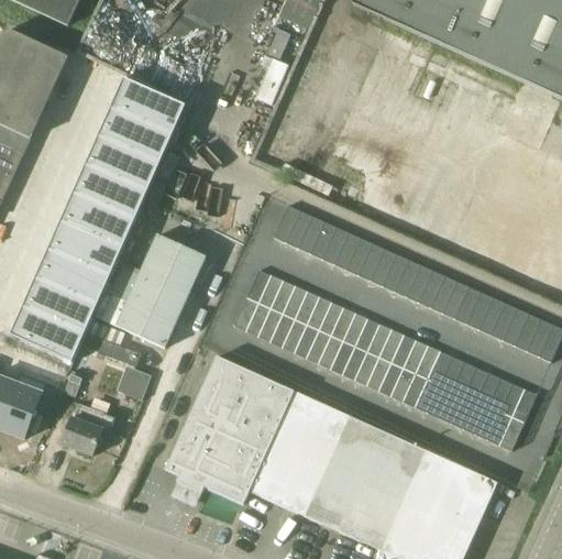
[(9,0),(67,28),(79,0),(9,0)]
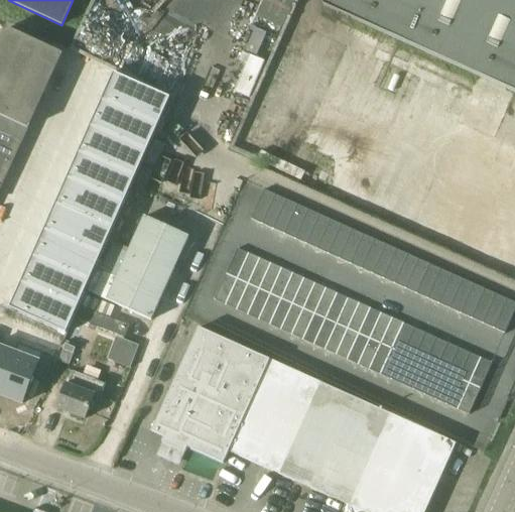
[(328,0),(326,6),(514,89),(514,0),(328,0)]
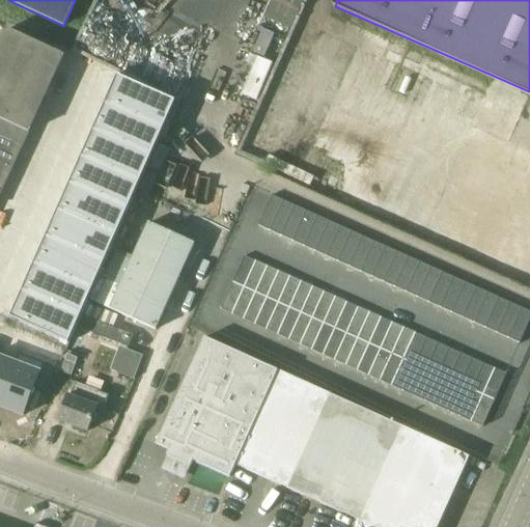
[(0,193),(63,55),(7,29),(0,44),(0,193)]
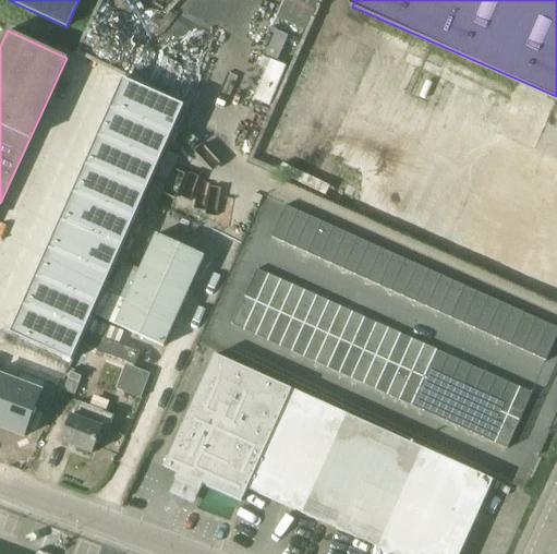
[(87,60),(79,84),(88,88),(97,63),(87,60)]
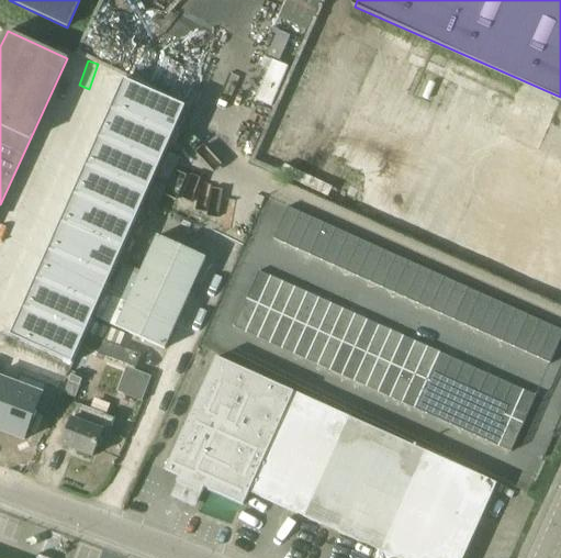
[(432,98),(444,100),(449,75),(438,73),(432,98)]
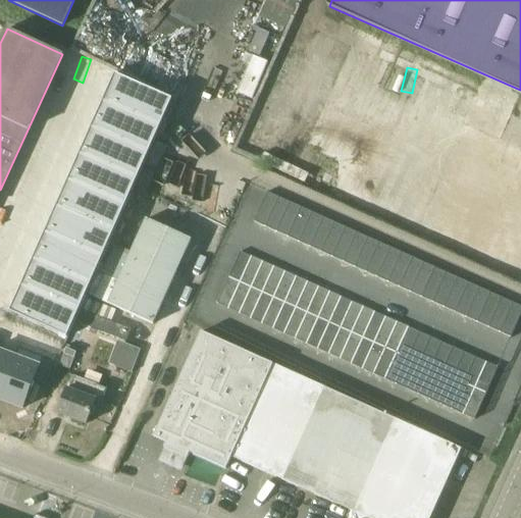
[(114,71),(102,98),(160,123),(171,97),(114,71)]
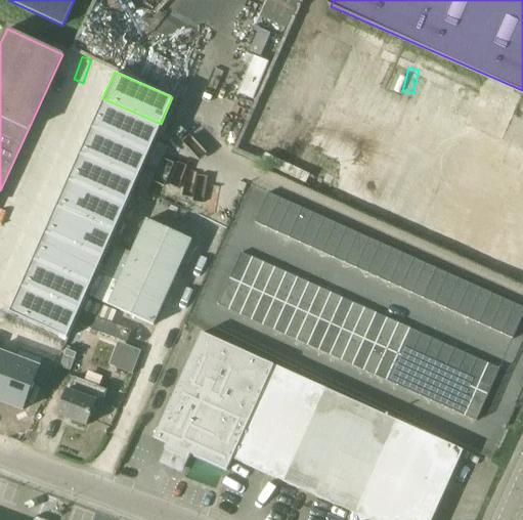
[(102,98),(91,124),(148,150),(161,124),(102,98)]
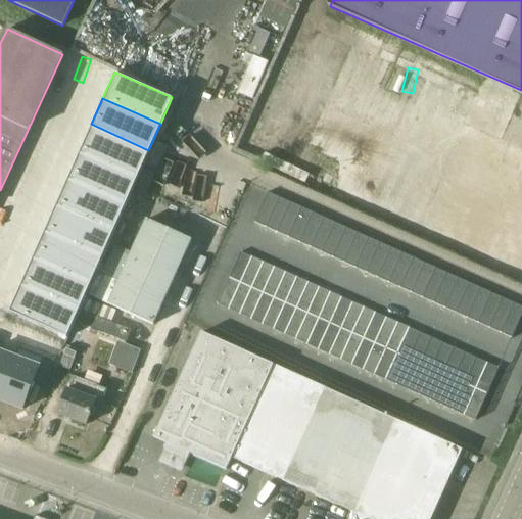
[(173,151),(189,105),(176,101),(159,146),(173,151)]
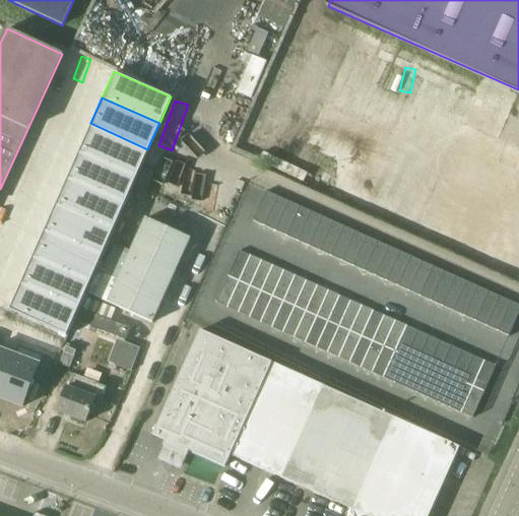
[(90,123),(78,149),(136,176),(147,149),(90,123)]
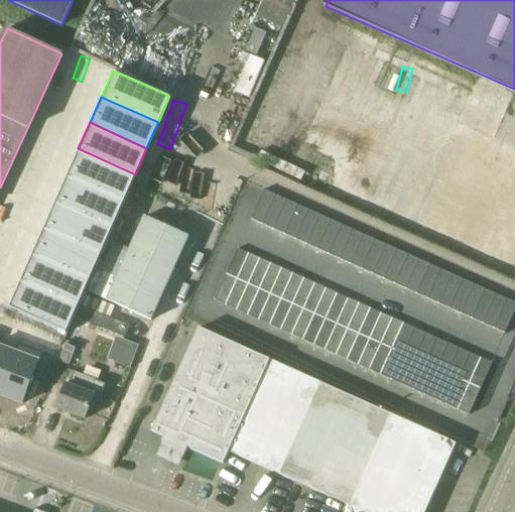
[(78,148),(67,174),(123,200),(135,174),(78,148)]
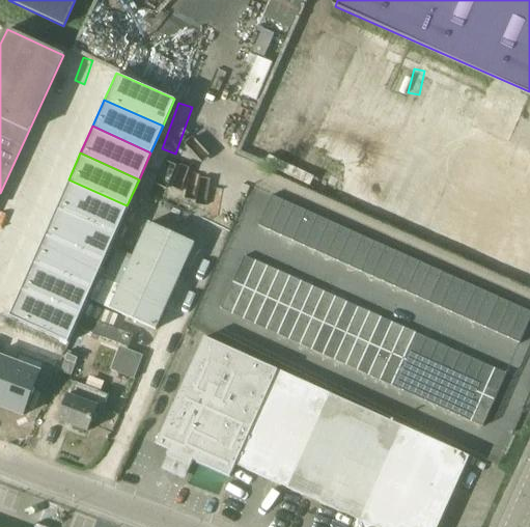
[(68,179),(56,206),(115,232),(127,205),(68,179)]
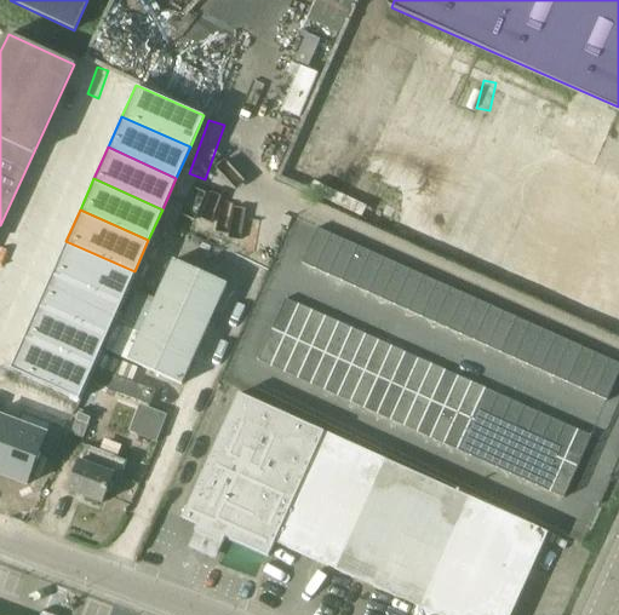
[(316,224),(301,260),(314,266),(330,230),(316,224)]
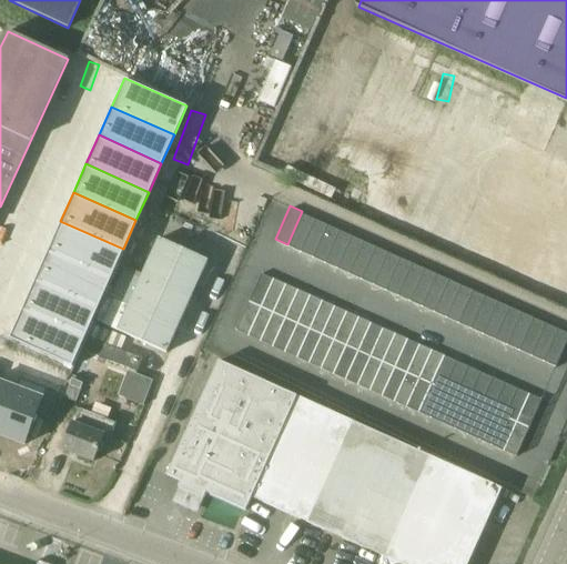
[(302,211),(287,244),(300,250),(314,217),(302,211)]
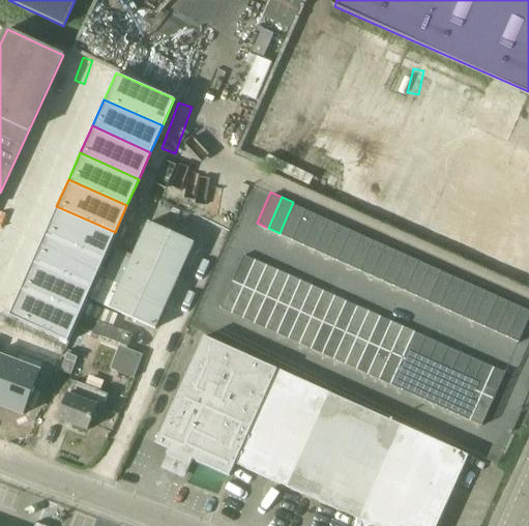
[(293,202),(280,233),(291,237),(304,207),(293,202)]
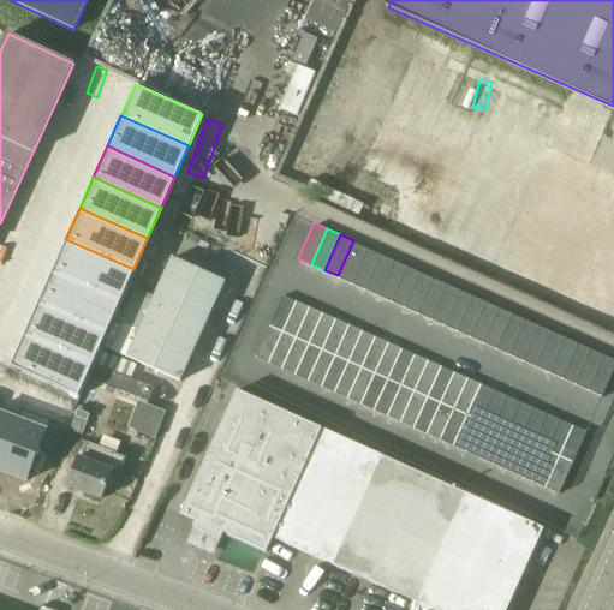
[(65,239),(52,270),(119,300),(133,269),(65,239)]
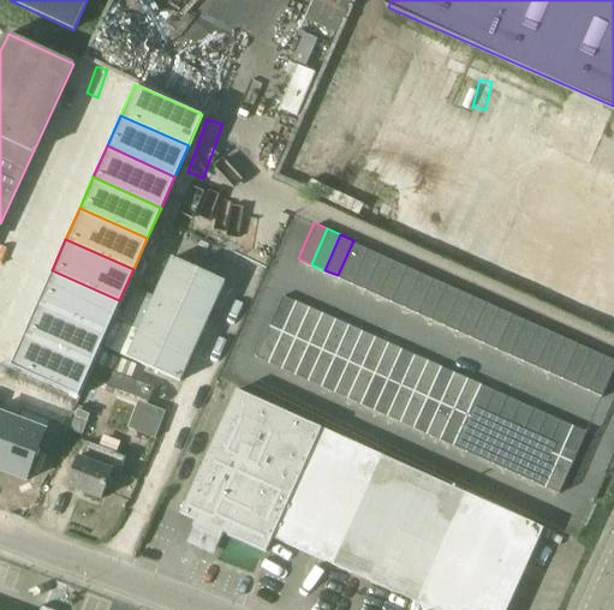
[(353,240),(338,275),(350,281),(367,246),(353,240)]
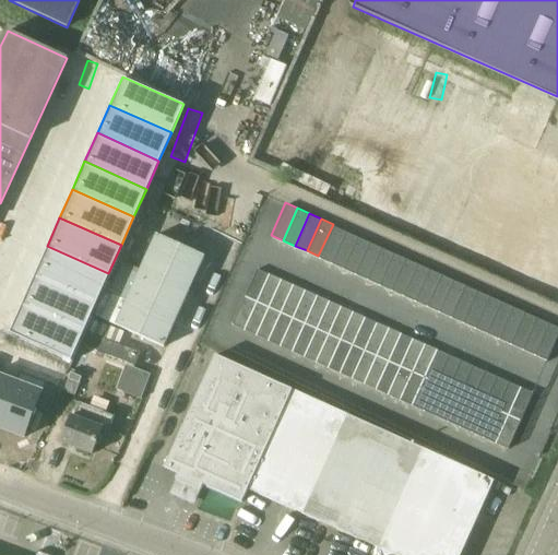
[(333,224),(318,256),(330,261),(345,229),(333,224)]
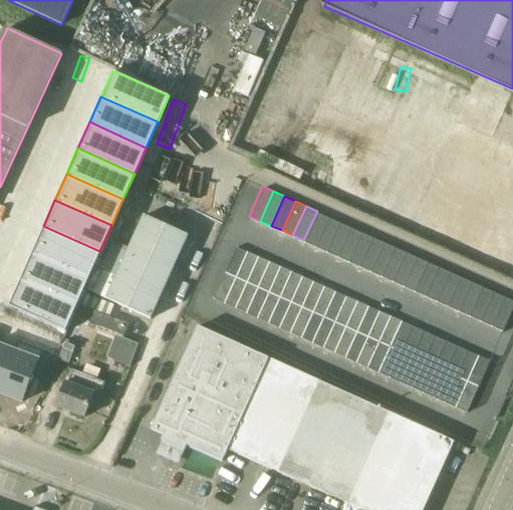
[(317,211),(303,240),(314,245),(327,216),(317,211)]
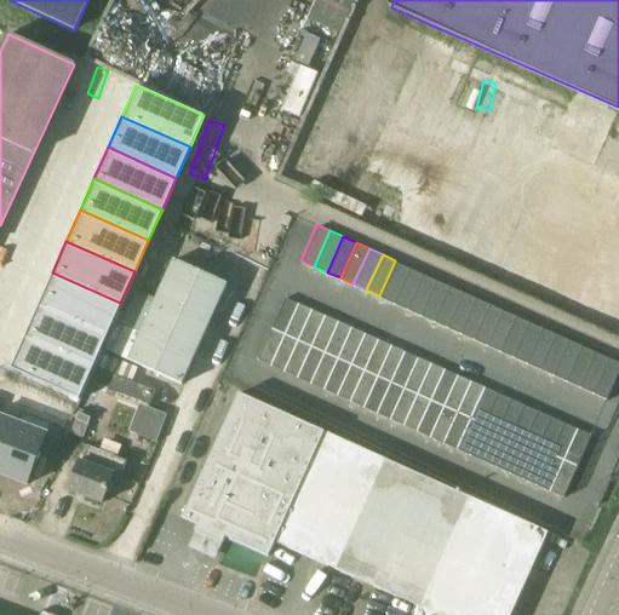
[(173,257),(139,332),(115,321),(109,333),(104,345),(182,383),(227,281),(173,257)]
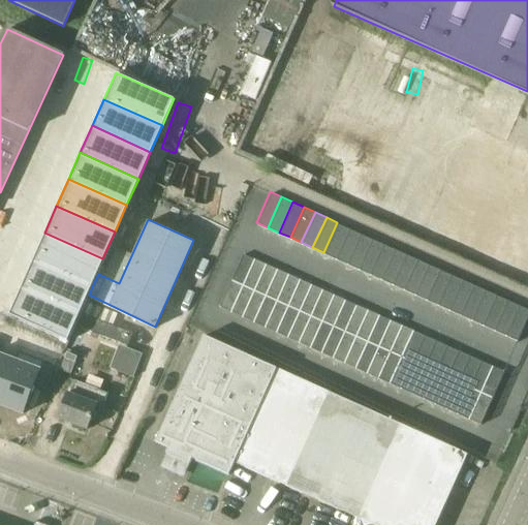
[(337,222),(323,252),(335,257),(348,227),(337,222)]
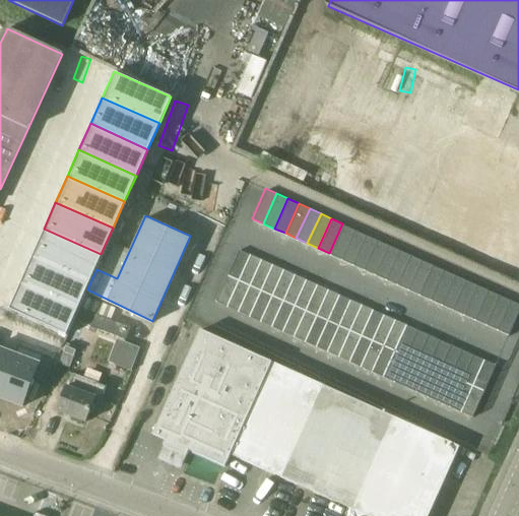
[(342,223),(329,253),(340,258),(353,229),(342,223)]
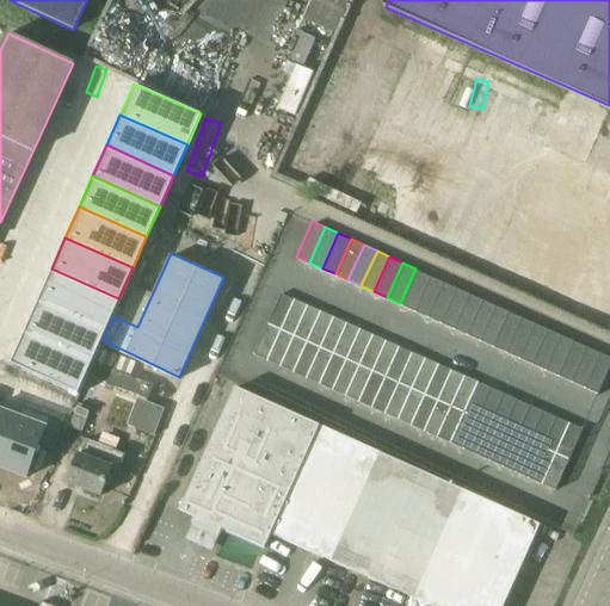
[(51,269),(37,300),(105,329),(118,298),(51,269)]
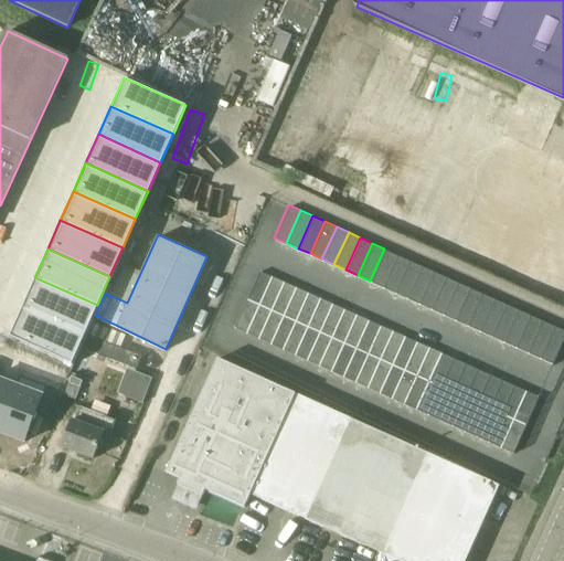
[(384,249),(370,281),(382,286),(396,254),(384,249)]
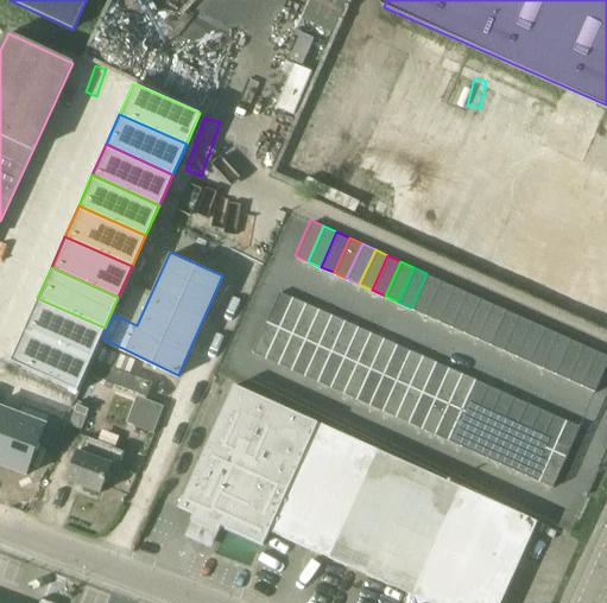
[(427,273),(411,308),(424,313),(440,279),(427,273)]
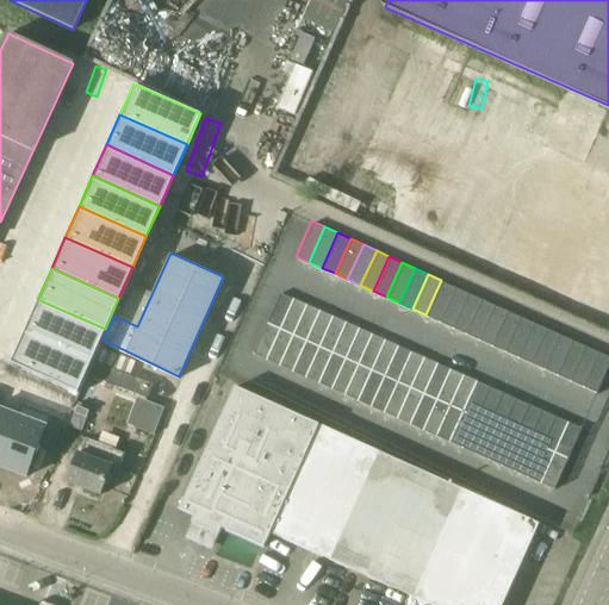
[(441,280),(426,315),(439,320),(454,285),(441,280)]
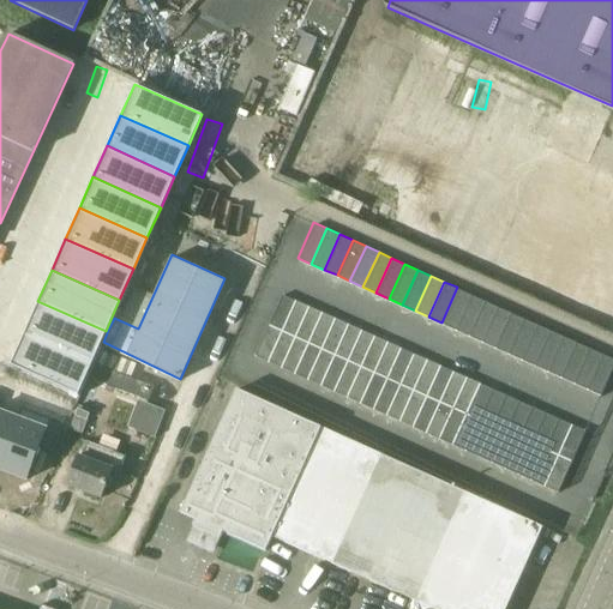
[(457,287),(442,323),(455,329),(470,293),(457,287)]
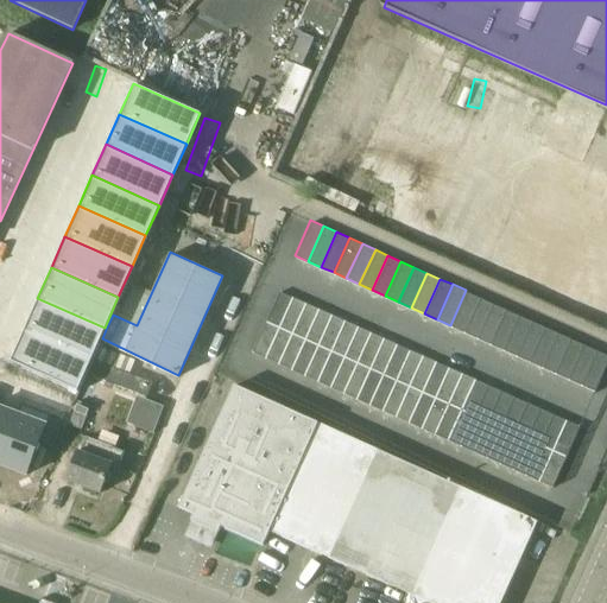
[(279,290),(265,319),(278,325),(291,296),(279,290)]
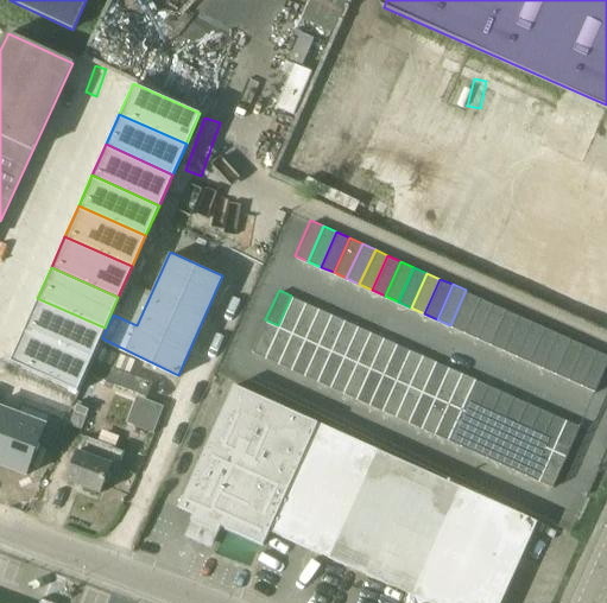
[(466,290),(450,325),(463,331),(479,296),(466,290)]
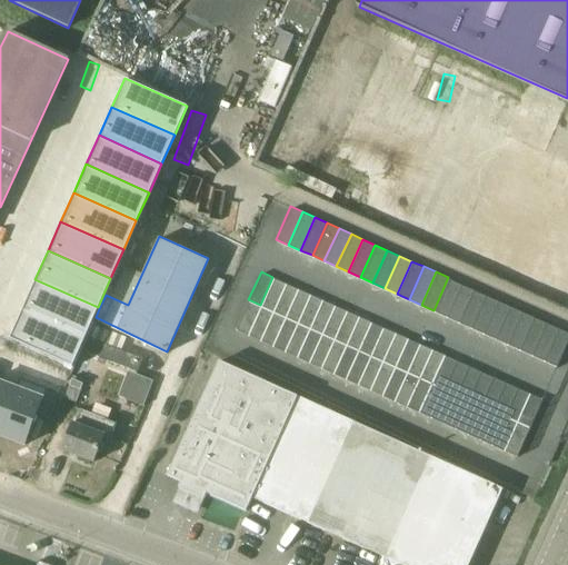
[(272,277),(260,305),(272,310),(285,283),(272,277)]
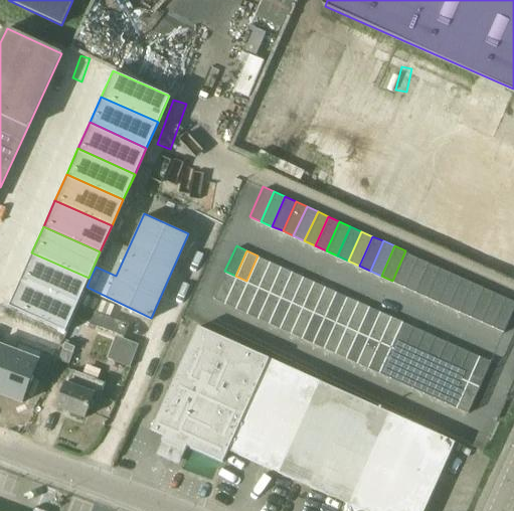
[(405,250),(392,281),(403,285),(416,256),(405,250)]
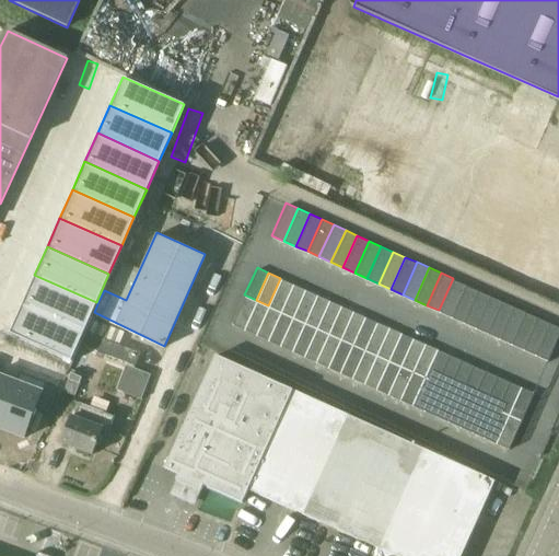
[(34,275),(22,303),(83,331),(96,302),(34,275)]
